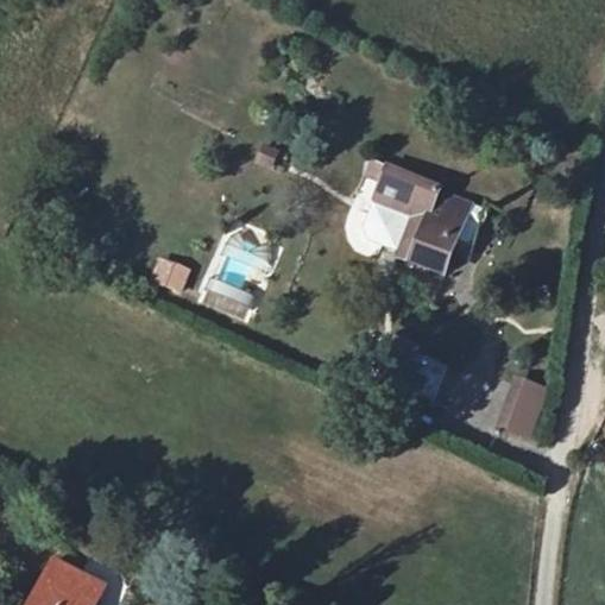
[(358,172),(378,181),(385,163),(366,155),(358,172)]
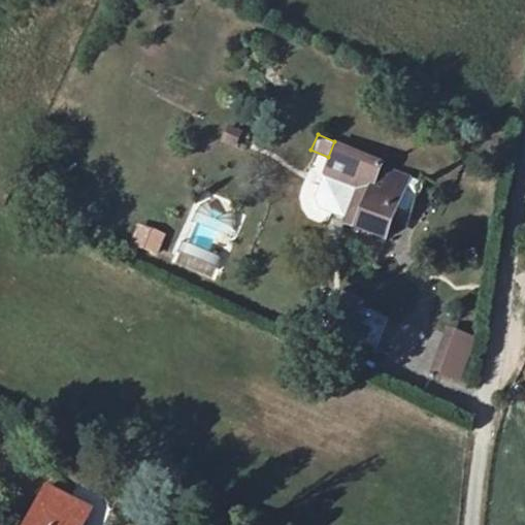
[(334,141),(328,157),(323,172),(354,188),(341,221),(383,237),(405,193),(399,188),(404,175),(334,141)]
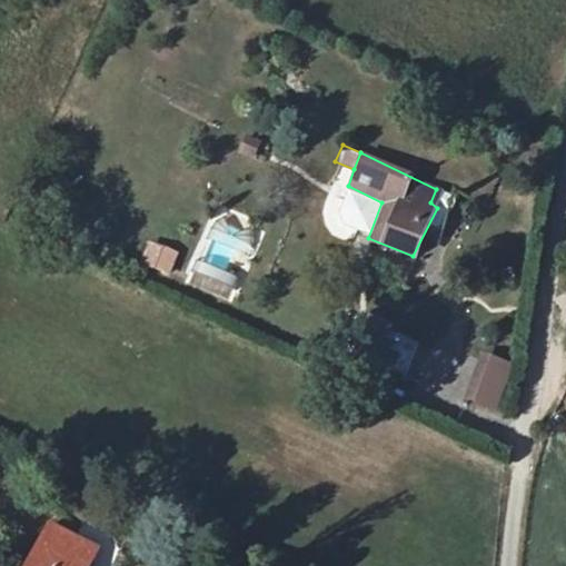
[(161,248),(154,266),(166,271),(172,252),(161,248)]
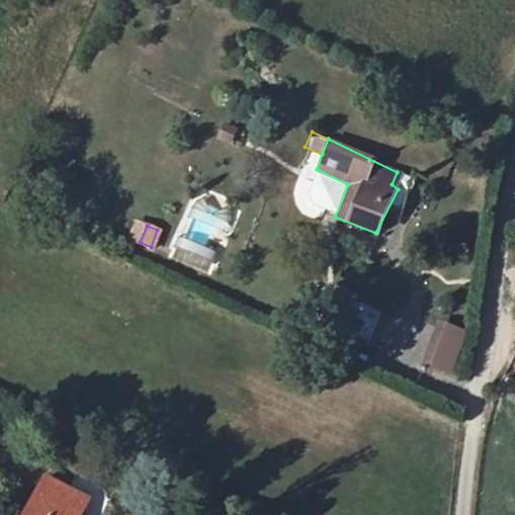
[(335,288),(320,325),(364,343),(378,307),(335,288)]
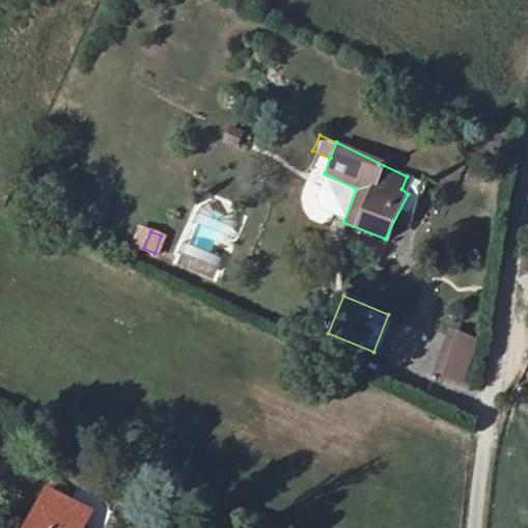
[(460,381),(475,335),(445,325),(429,370),(460,381)]
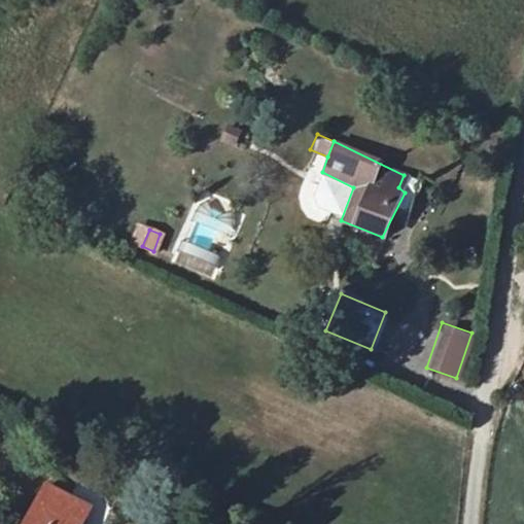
[(23,523),(80,523),(89,508),(42,485),(23,523)]
